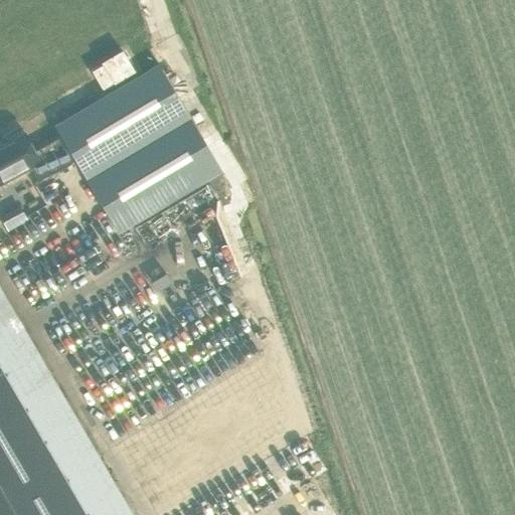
[(104,63),(92,69),(104,90),(135,72),(122,49),(102,60),(104,63)]
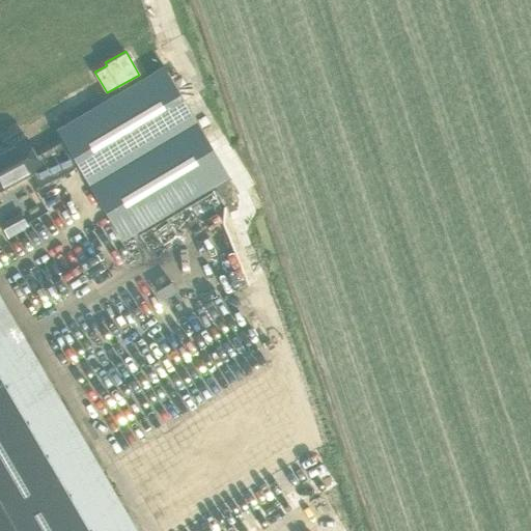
[(56,131),(62,142),(76,168),(121,242),(229,178),(163,66),(56,131)]
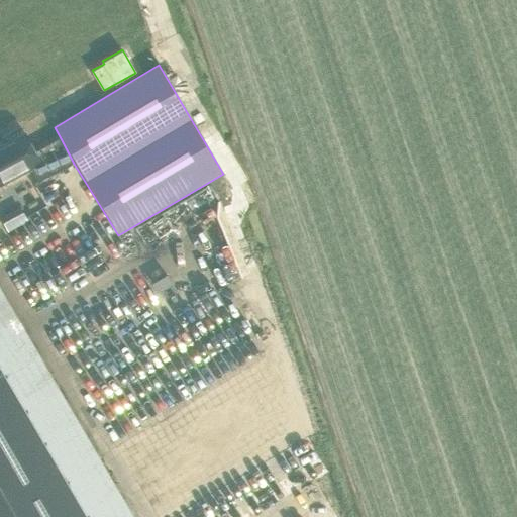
[(25,134),(0,147),(0,186),(11,180),(30,170),(38,183),(74,164),(61,138),(35,152),(25,134)]
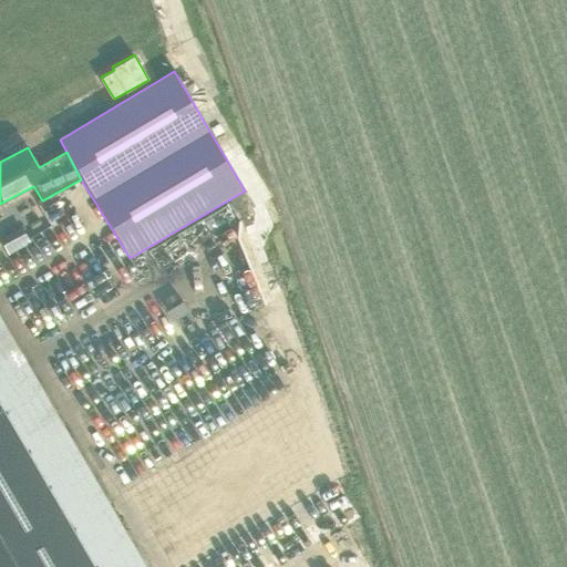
[(96,566),(0,402),(0,566),(96,566)]
